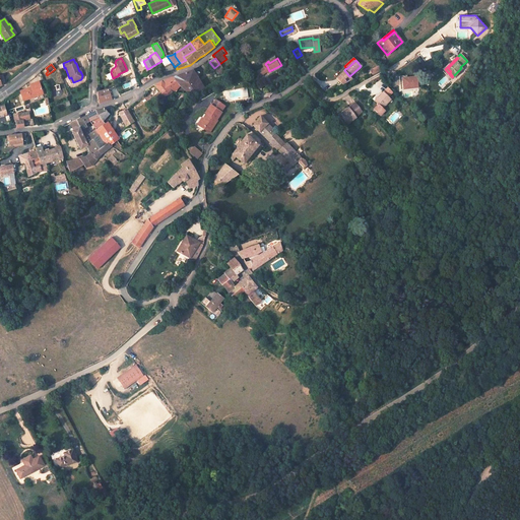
[(219,64),(214,68),(218,73),(223,69),(219,64)]
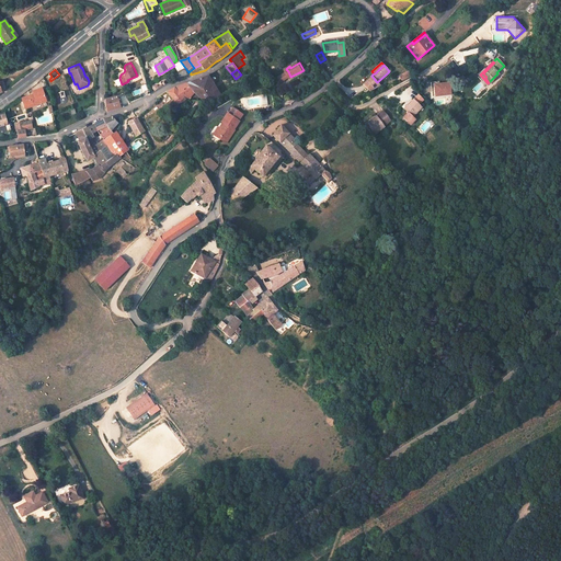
[(288,71),(278,77),(281,82),(290,77),(288,71)]
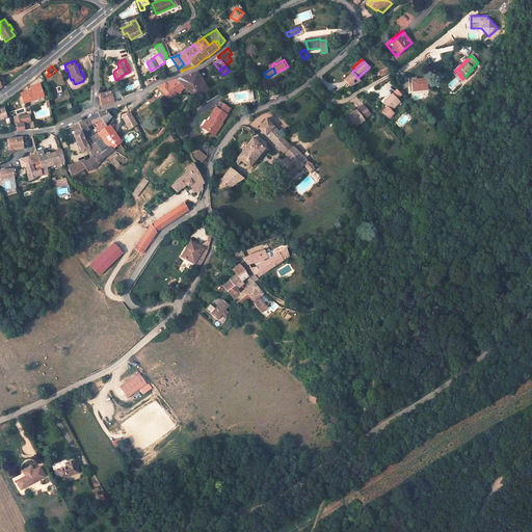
[(387,68),(378,72),(380,77),(389,73),(387,68)]
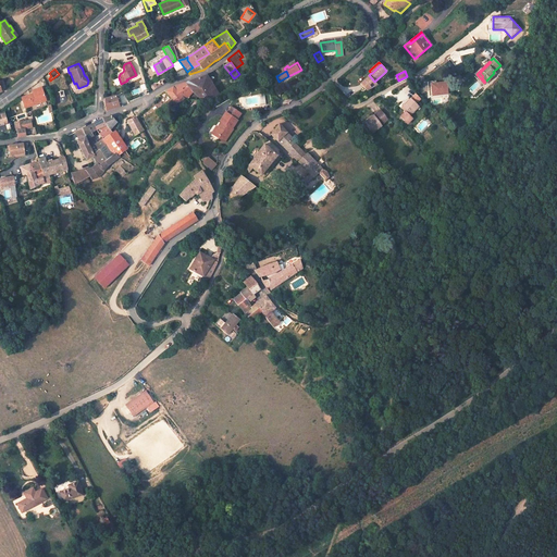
[(190,79),(186,84),(193,91),(203,101),(219,94),(207,75),(192,81),(190,79)]
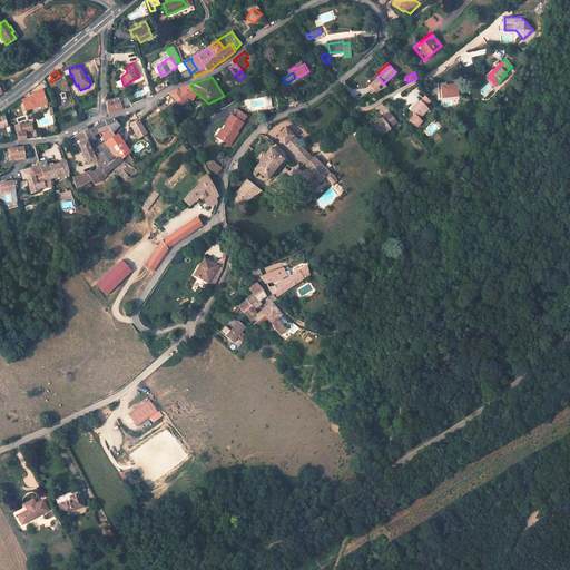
[(383,84),(377,77),(369,86),(375,92),(386,87),(383,84)]
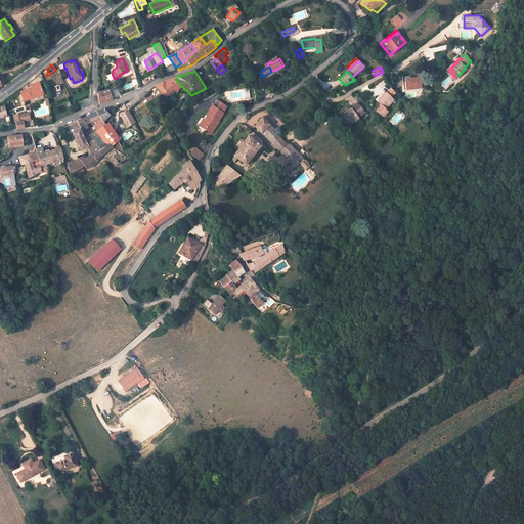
[(406,90),(422,88),(421,77),(409,79),(405,83),(406,90)]
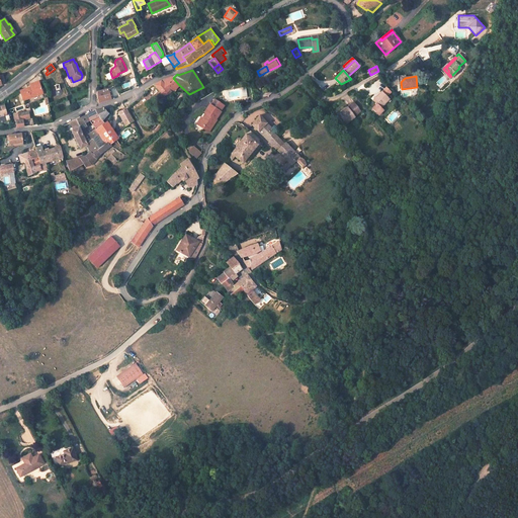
[(161,81),(154,85),(163,95),(165,95),(171,92),(172,93),(179,85),(173,78),(172,78),(172,77),(171,77),(171,78),(161,81)]
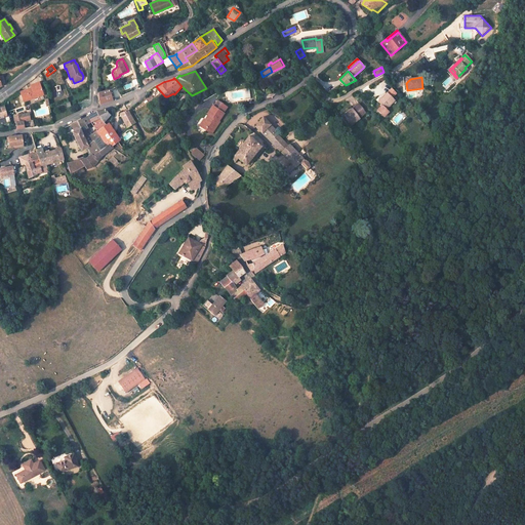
[(31,88),(21,92),(24,102),(43,94),(40,85),(31,88)]
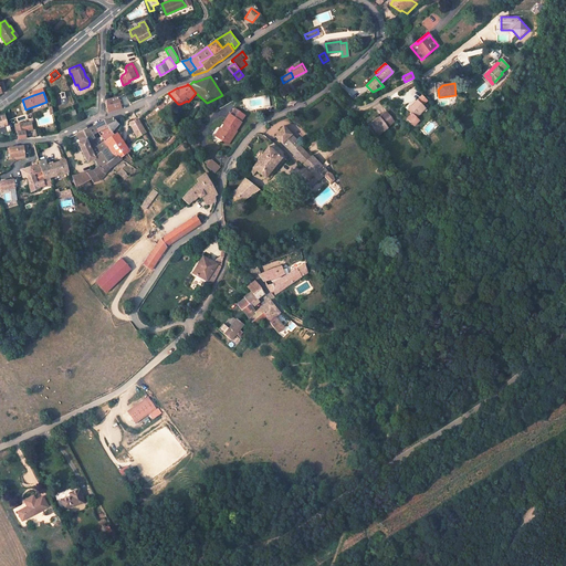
[(421,95),(417,100),(422,105),(427,100),(421,95)]
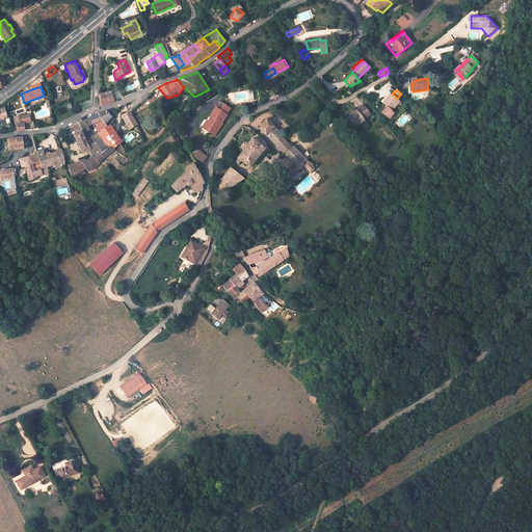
[(104,92),(100,94),(100,98),(101,105),(109,103),(108,100),(112,98),(110,91),(104,92)]
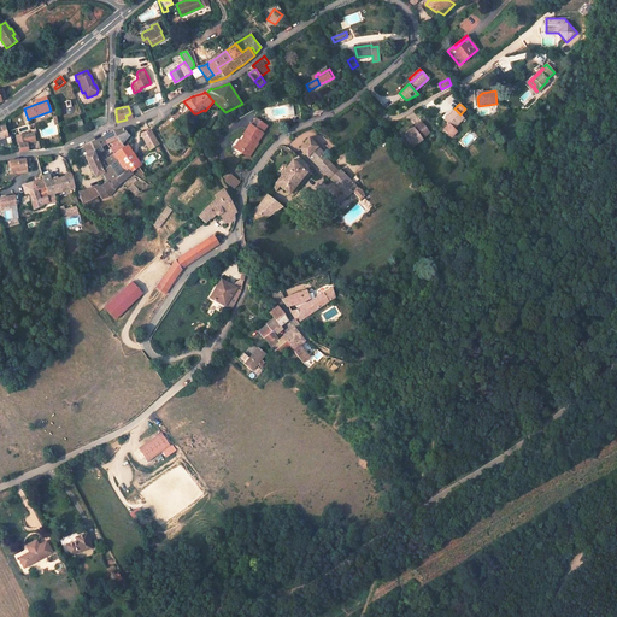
[(454,129),(464,118),(454,109),(445,119),(450,123),(444,129),(451,136),(457,130),(454,129)]
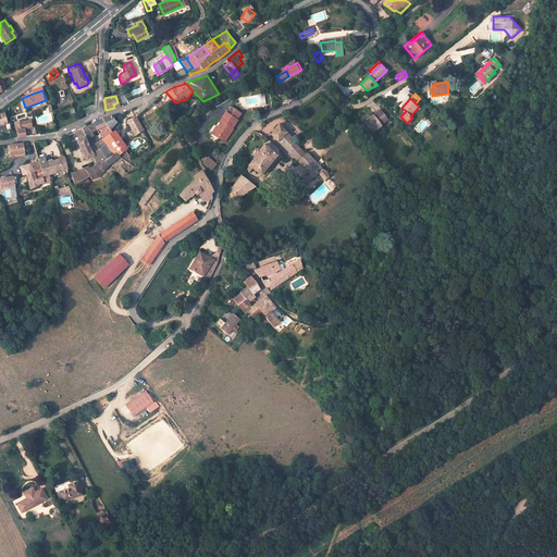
[(221,122),(214,132),(220,135),(218,137),(224,143),(233,130),(232,128),(237,121),(236,120),(240,114),(231,107),(226,113),(225,112),(220,121),(221,122)]
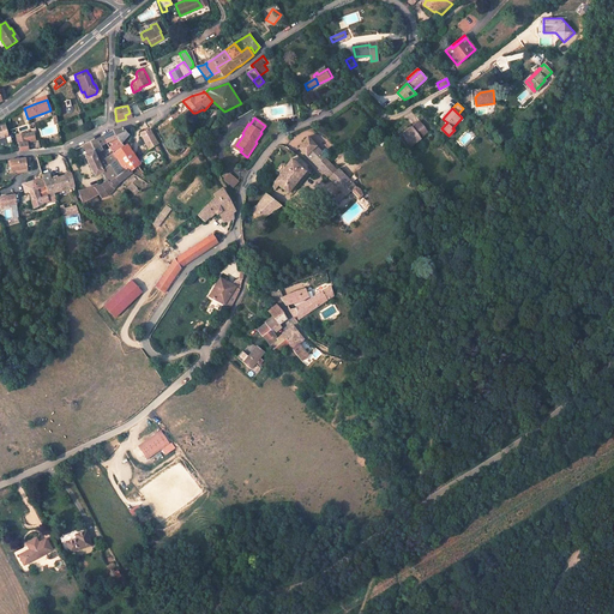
[(420,121),(402,136),(409,143),(419,136),(420,138),(427,132),(420,121)]
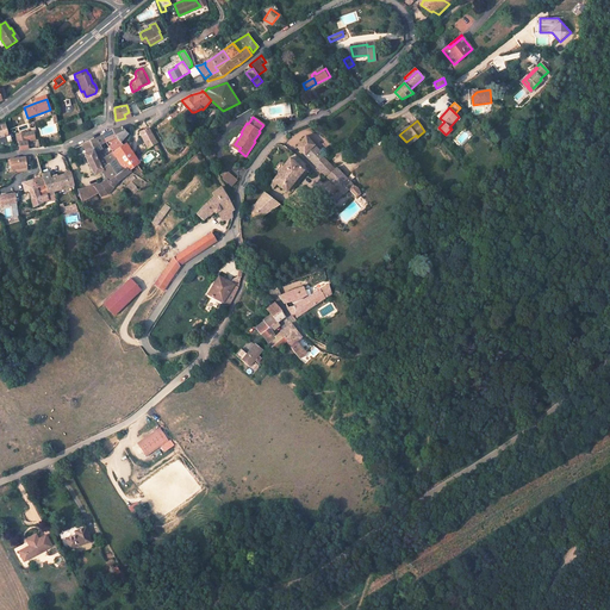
[(111,130),(89,141),(95,154),(95,155),(101,168),(109,163),(104,157),(99,150),(101,149),(100,147),(103,145),(103,143),(116,137),(118,139),(109,147),(111,151),(112,153),(123,145),(120,142),(128,134),(126,132),(120,128),(111,130)]
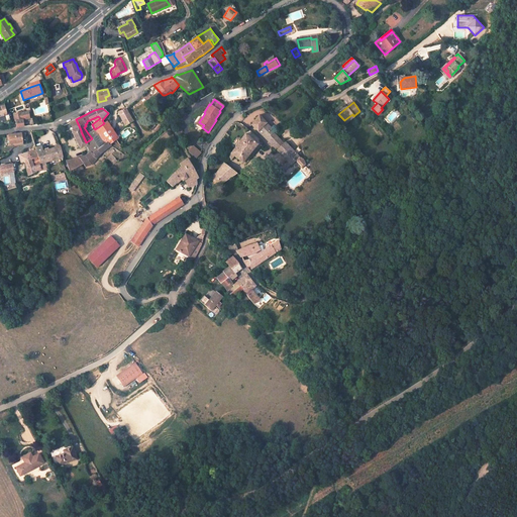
[(125,108),(117,111),(125,126),(132,121),(125,108)]
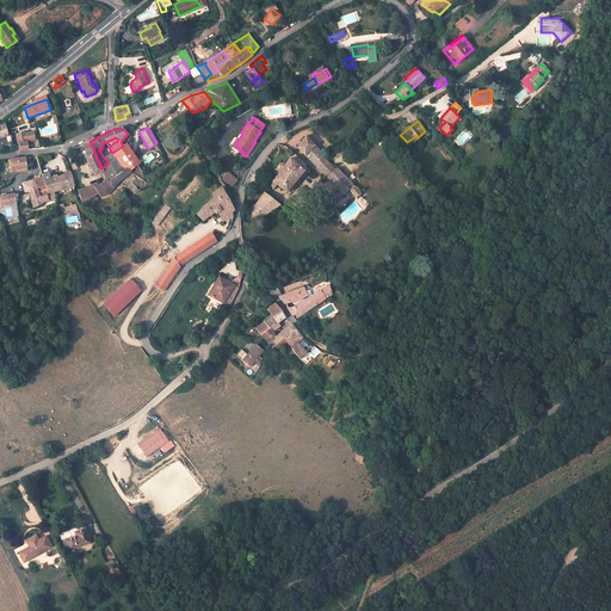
[(34,131),(25,133),(28,142),(36,141),(34,131)]
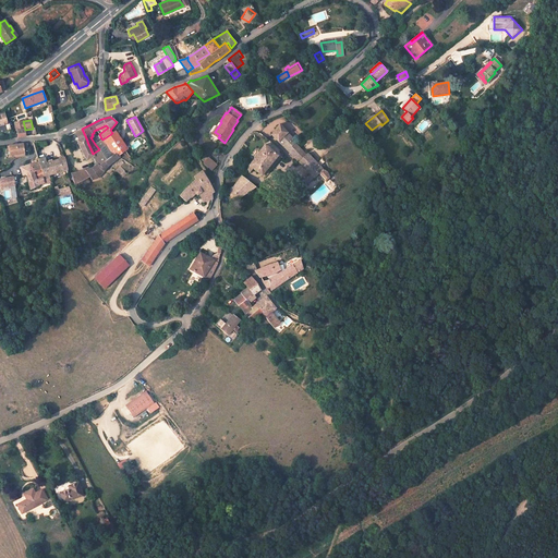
[(23,121),(14,123),(17,137),(26,136),(25,130),(23,121)]
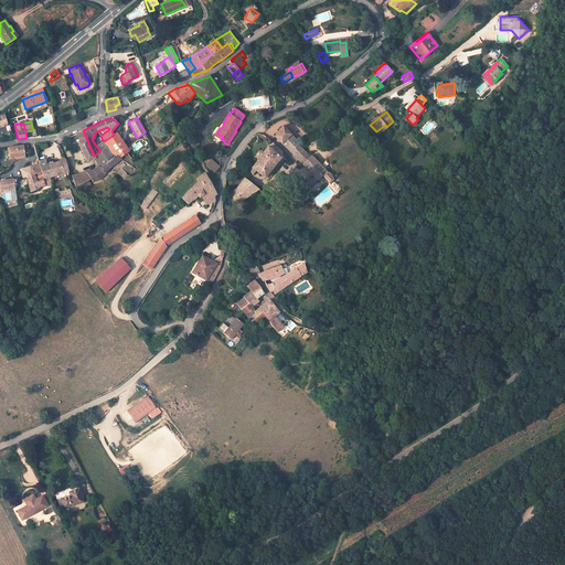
[(385,125),(376,131),(377,134),(386,127),(385,125)]
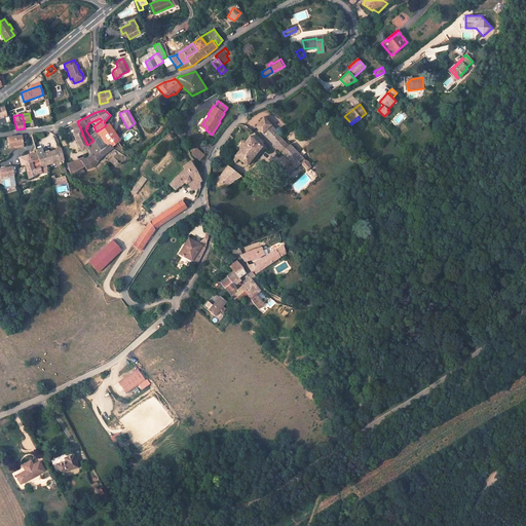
[(263,117),(256,126),(282,151),(282,152),(294,164),(286,170),(289,174),(295,168),(301,163),(307,170),(310,167),(310,166),(309,162),(307,161),(304,159),(288,142),(287,143),(275,133),(276,132),(263,117)]
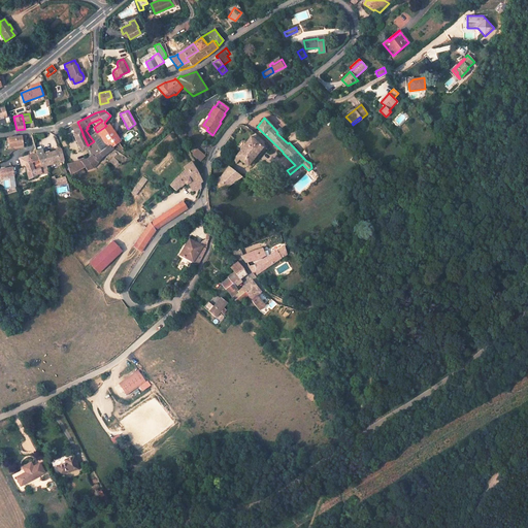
[(74,124),(71,125),(75,132),(72,133),(81,152),(89,147),(92,155),(108,145),(104,142),(97,132),(96,131),(90,136),(94,141),(88,145),(83,134),(83,133),(77,122),(74,124)]
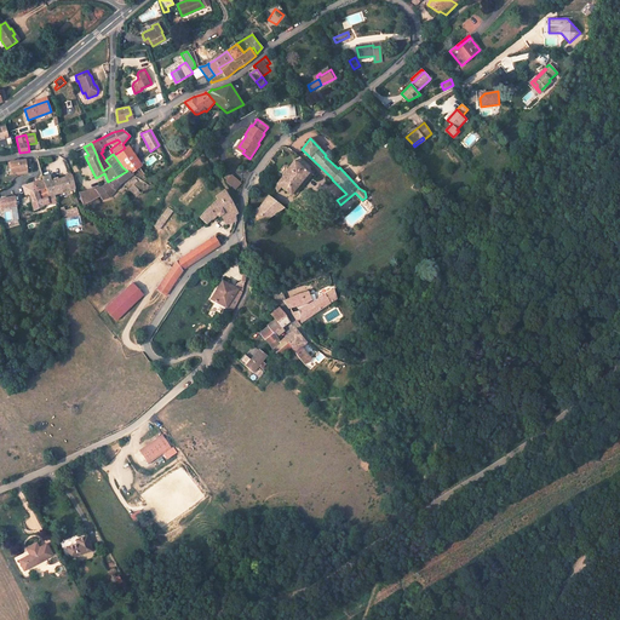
[(125,148),(114,155),(122,167),(127,171),(131,173),(139,167),(142,166),(127,145),(125,148)]
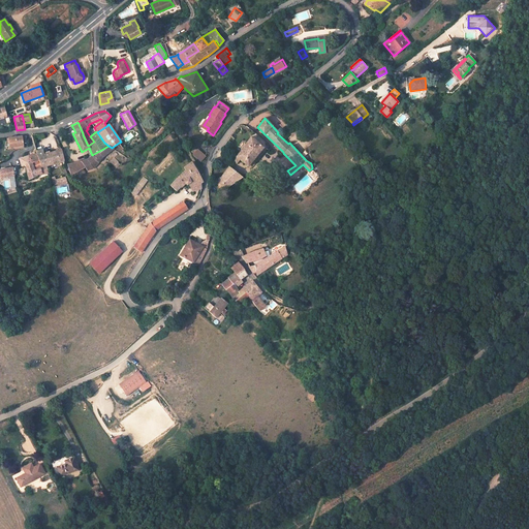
[(8,138),(9,147),(14,146),(14,149),(23,148),(23,145),(22,142),(26,142),(26,136),(22,136),(8,138)]
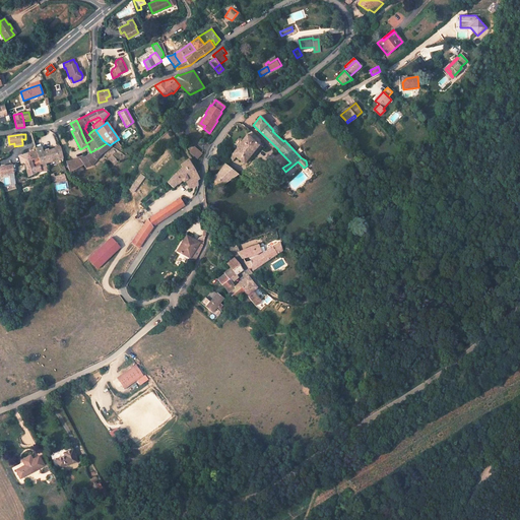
[(246,135),(229,158),(232,160),(235,156),(244,163),(258,144),(246,135)]
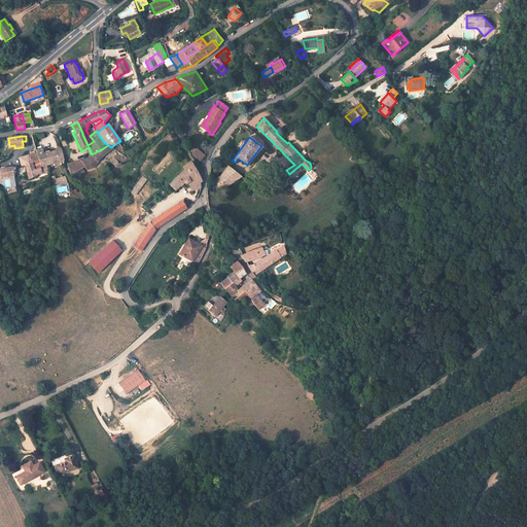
[(83,160),(81,161),(85,167),(88,169),(93,167),(103,156),(113,148),(111,147),(108,145),(92,154),(86,159),(88,162),(84,163),(83,160)]
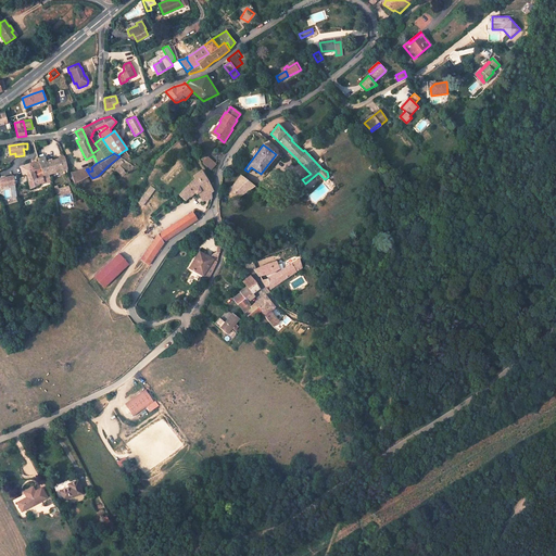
[(45,156),(38,159),(39,162),(43,175),(50,174),(57,172),(55,169),(67,166),(66,164),(64,158),(64,156),(52,161),(47,162),(46,161),(45,156)]
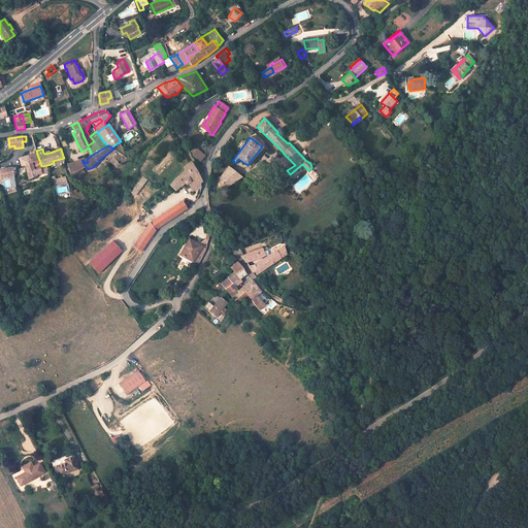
[(198,151),(194,156),(201,161),(205,156),(198,151)]
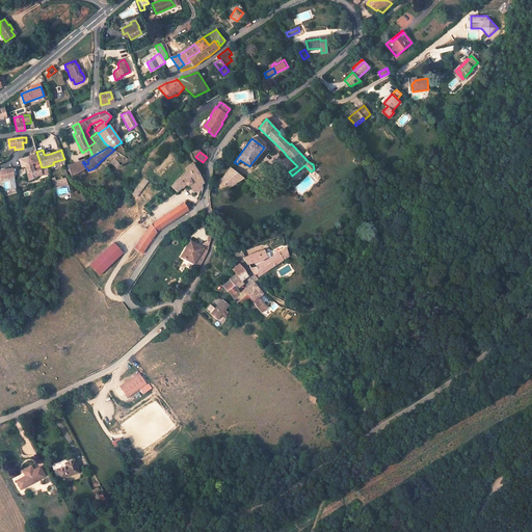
[(32,156),(28,157),(30,164),(32,170),(42,167),(37,155),(32,156)]
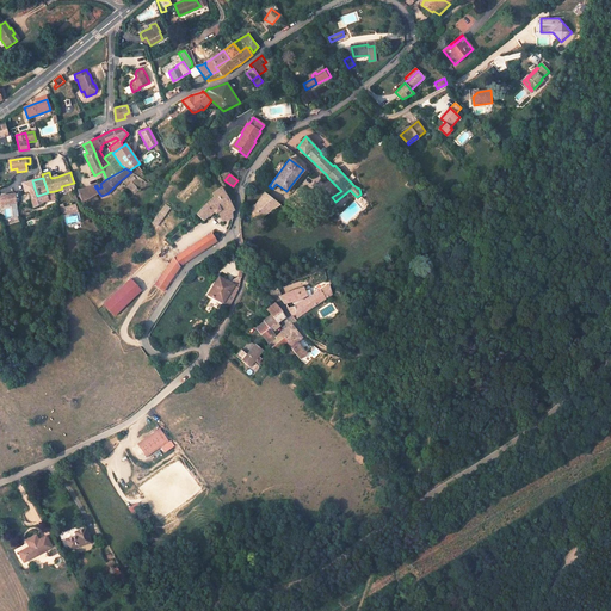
[(32,180),(26,181),(22,183),(24,191),(25,191),(29,190),(35,189),(32,180)]
